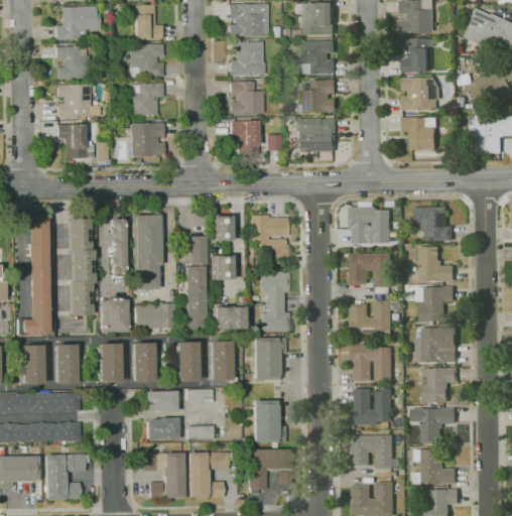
[(404,32),(404,20),(410,20),(410,14),(404,14),(404,0),(414,0),(414,1),(426,0),(436,0),(437,9),(436,9),(436,31),(404,32)]
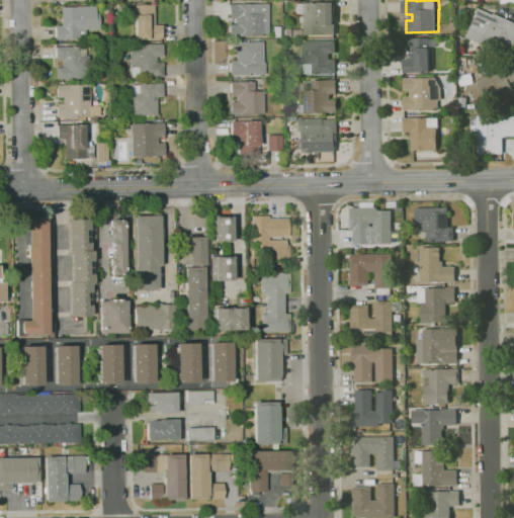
[(339,34),(306,35),(306,13),(300,13),(300,4),(306,4),(306,3),(337,2),(338,23),(339,23),(339,34)]
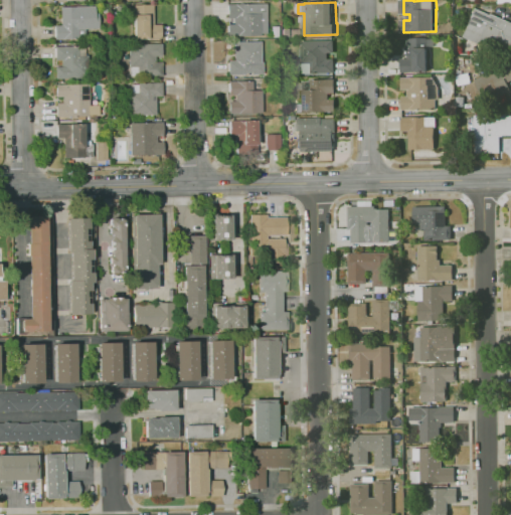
[(231,36),(230,24),(236,24),(236,18),(230,18),(230,4),(270,3),(270,33),(264,33),(264,36),(231,36)]
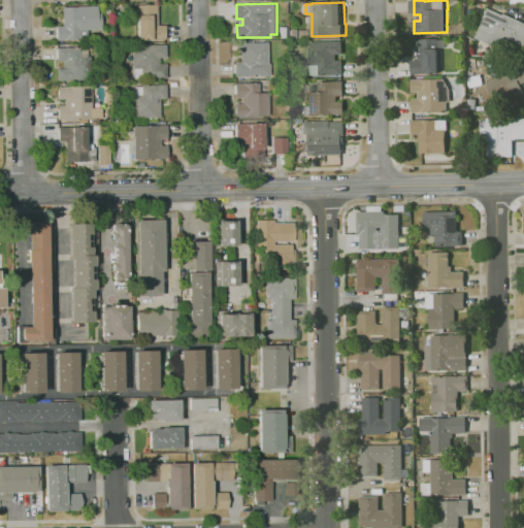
[(140,40),(140,15),(140,5),(160,5),(161,26),(168,25),(168,39),(140,40)]
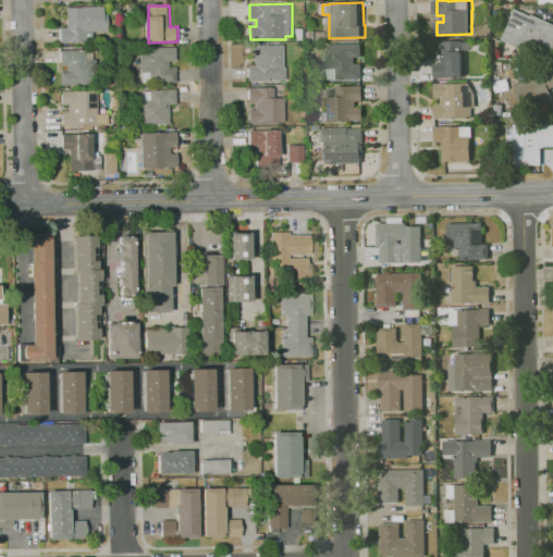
[(63,42),(63,27),(70,27),(69,8),(106,7),(107,14),(110,14),(110,32),(88,32),(89,42),(63,42)]
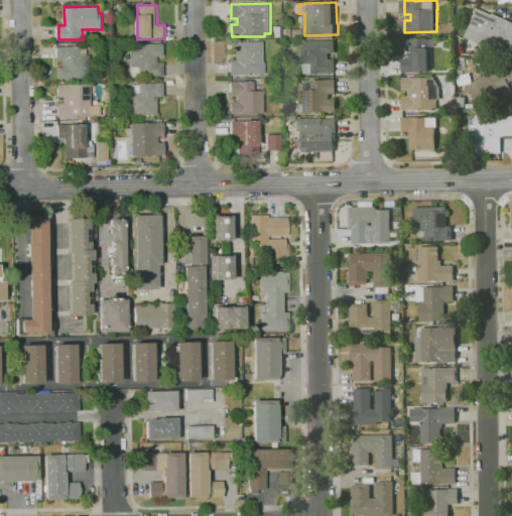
[(511,50),(501,45),(501,46),(487,40),(485,45),(468,37),(480,8),(495,15),(496,14),(511,20),(511,50)]
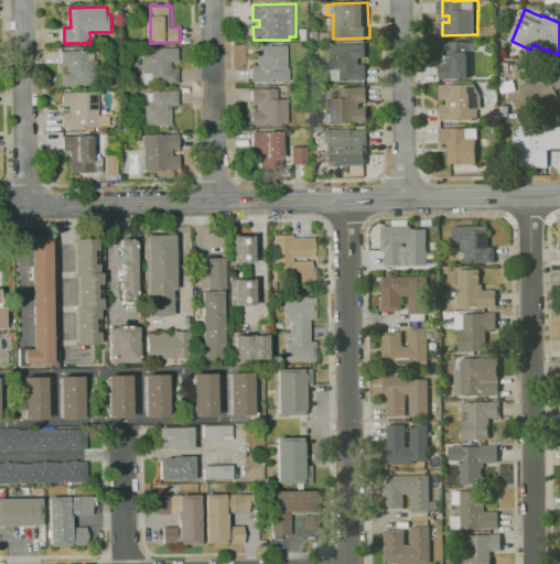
[(443,79),(443,64),(451,64),(450,61),(447,61),(447,52),(451,52),(450,42),(472,42),(473,53),(474,79),(443,79)]
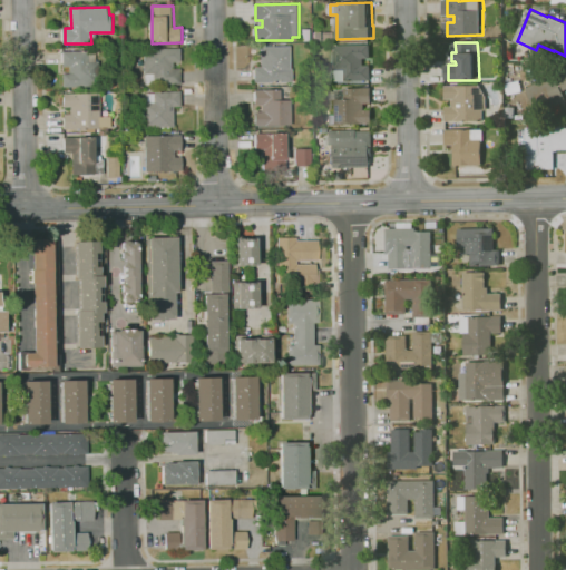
[(338,81),(338,46),(373,45),(373,58),(367,58),(367,66),(373,66),(373,80),(338,81)]
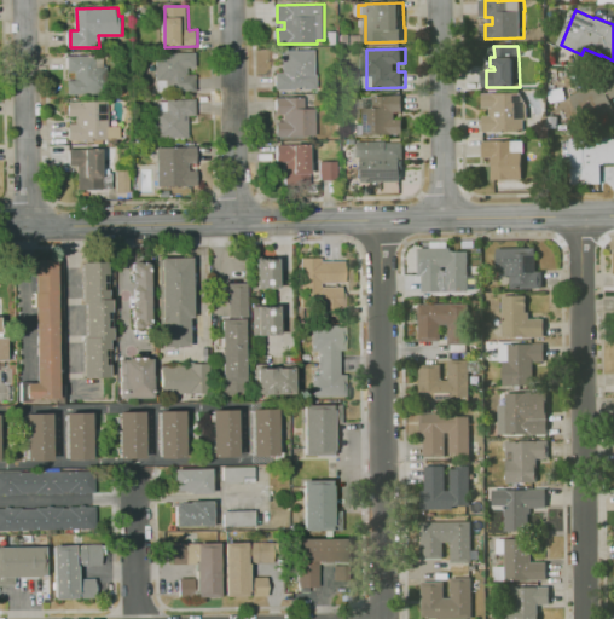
[(279,90),(278,73),(287,73),(285,51),(317,50),(318,75),(319,75),(319,88),(279,90)]
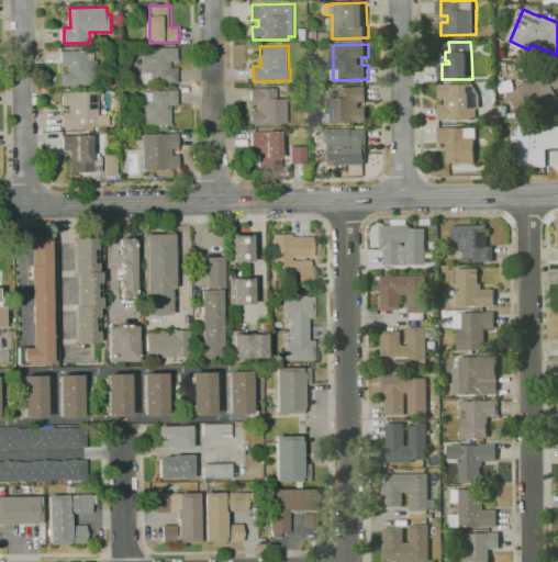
[(146,85),(145,72),(144,48),(179,48),(179,62),(174,62),(174,68),(180,68),(180,83),(146,85)]
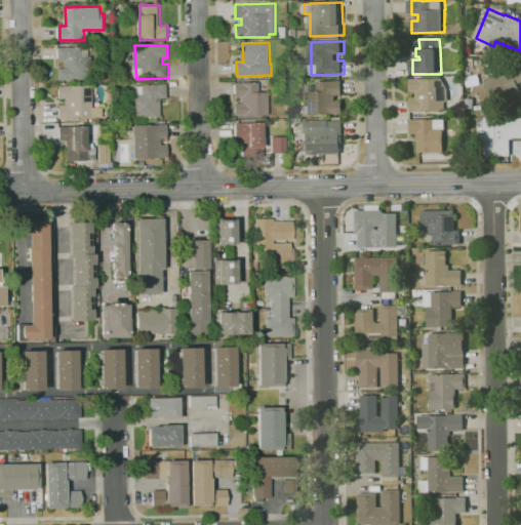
[(61,81),(61,80),(59,68),(67,68),(67,62),(61,62),(59,47),(83,47),(83,48),(90,48),(90,56),(93,56),(93,80),(61,81)]
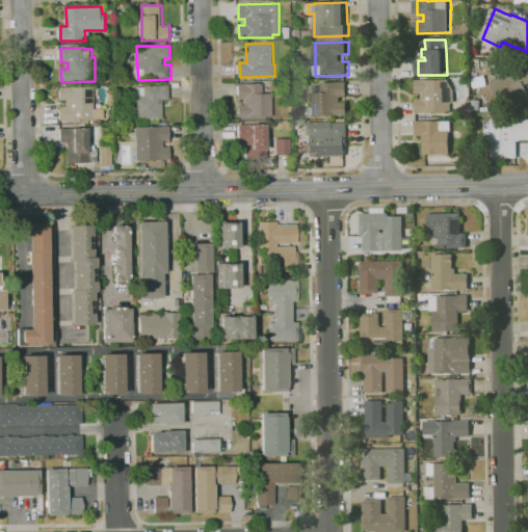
[(502,71),(499,64),(504,61),(508,68),(502,71)]
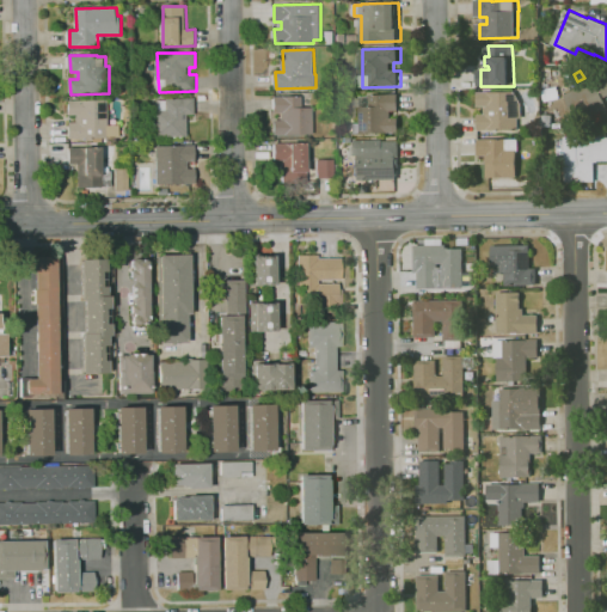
[(606,111),(582,123),(568,95),(584,86),(582,80),(587,78),(589,84),(598,80),(596,79),(606,73),(606,111)]
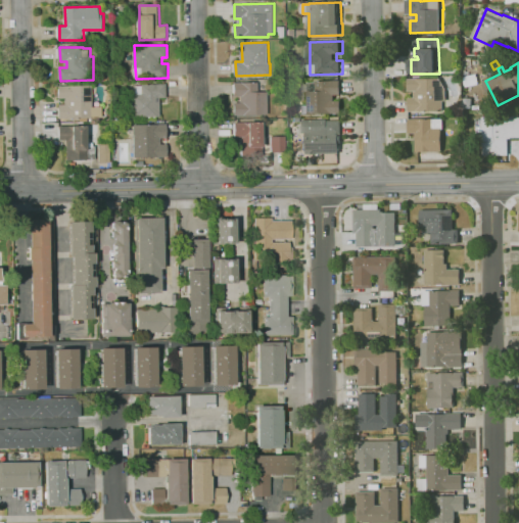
[(343,113),(341,113),(304,113),(304,105),(311,105),(311,91),(311,82),(311,78),(317,78),(317,82),(319,82),(319,81),(343,81),(343,95),(337,95),(337,101),(343,101),(343,113)]
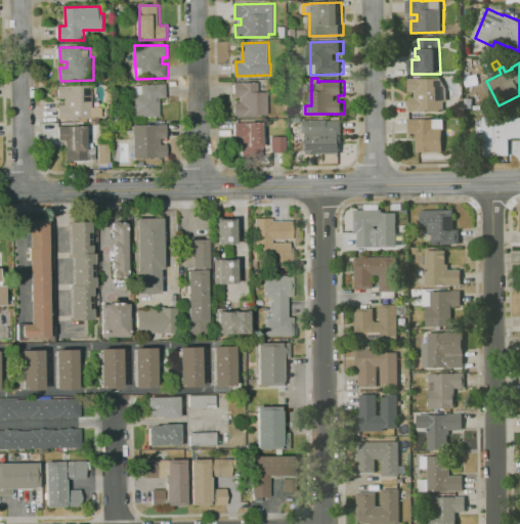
[(451,90),(451,112),(413,112),(413,97),(419,97),(419,91),(412,91),(412,79),(444,79),(451,90)]
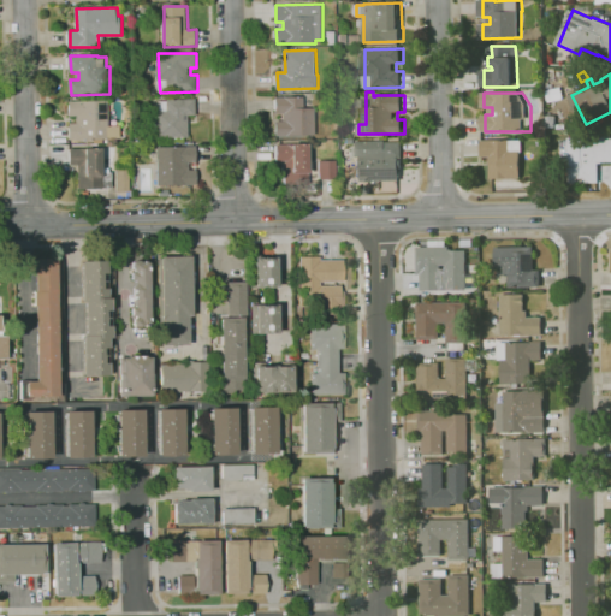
[(278,136),(278,122),(285,120),(285,114),(278,114),(277,98),(306,96),(306,108),(316,108),(318,135),(278,136)]
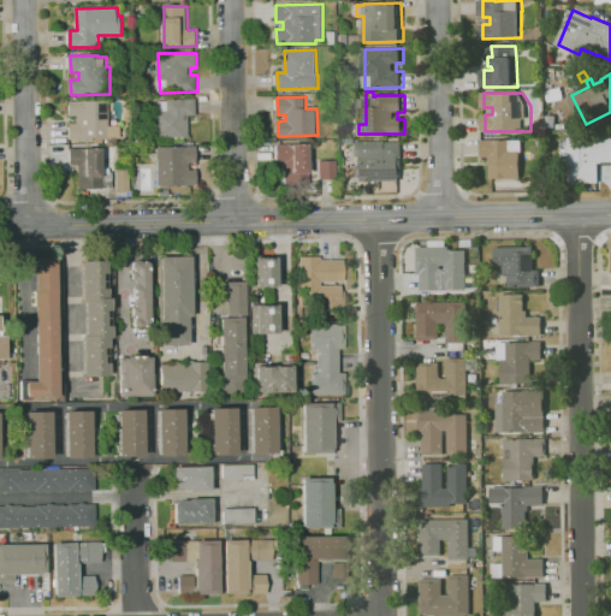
[(187,142),(177,142),(177,141),(178,140),(178,137),(159,138),(159,111),(160,111),(160,101),(170,101),(170,99),(197,99),(197,116),(190,116),(191,137),(185,138),(185,140),(187,140),(187,142)]
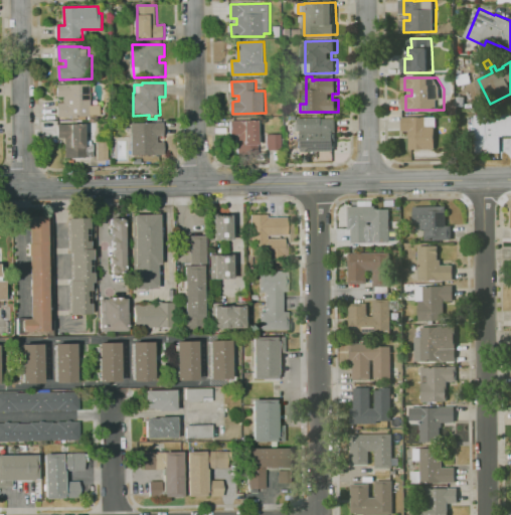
[(60,117),(59,104),(66,103),(65,97),(59,97),(59,86),(92,84),(92,86),(93,106),(91,106),(91,113),(93,113),(93,116),(60,117)]
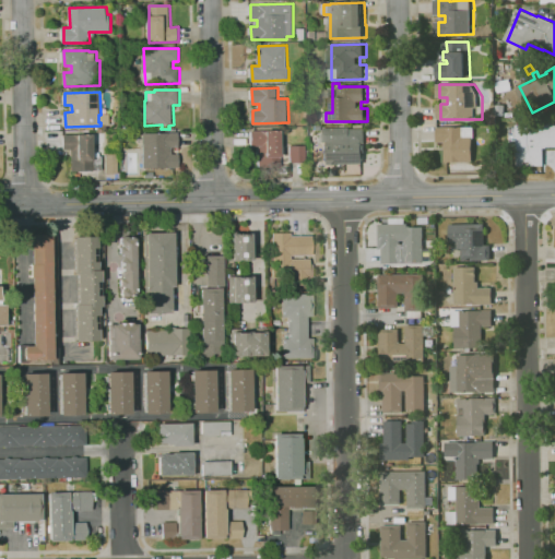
[(517,117),(499,117),(499,105),(508,105),(508,113),(517,113),(517,117)]
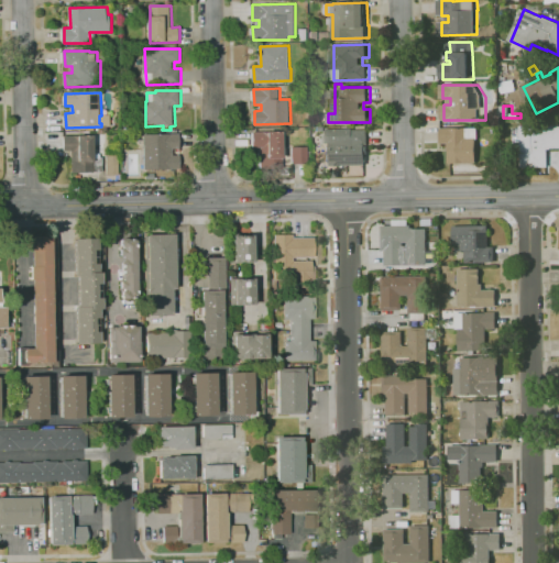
[(551,167),(524,168),(524,145),(524,125),(558,125),(558,148),(555,148),(555,150),(550,150),(551,167)]
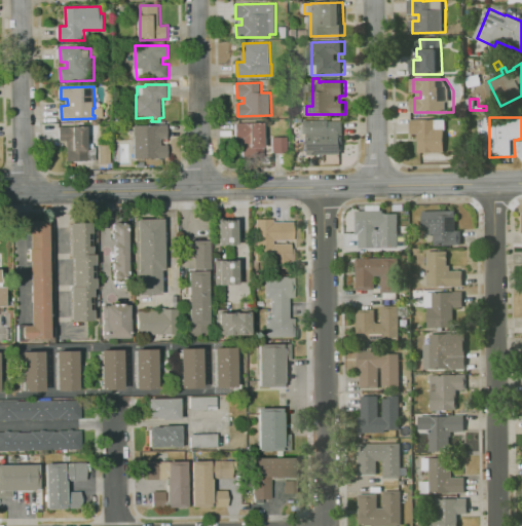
[(421,153),(421,134),(415,134),(414,120),(449,119),(449,129),(448,130),(448,152),(421,153)]
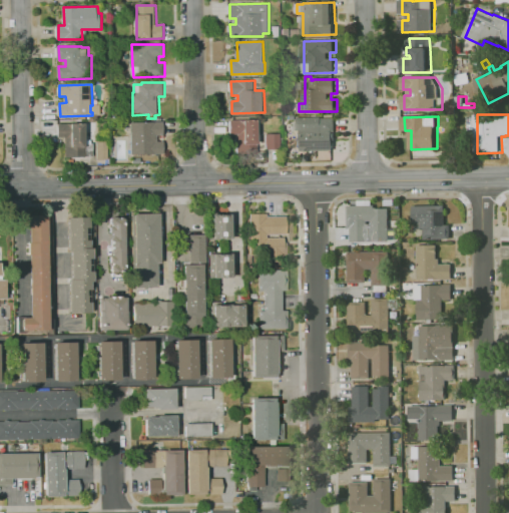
[(303,151),(303,147),(299,147),(299,137),(303,137),(303,131),(300,131),(299,117),(324,117),(324,118),(338,118),(338,131),(335,131),(335,140),(337,141),(338,147),(336,148),(336,150),(303,151)]
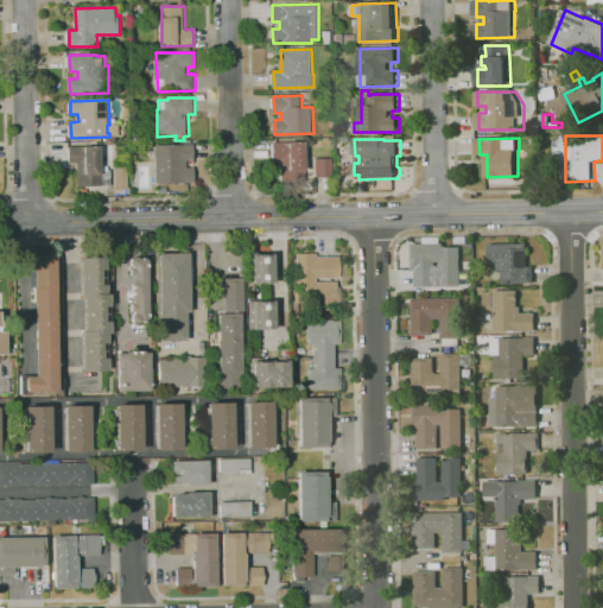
[(283,181),(283,159),(275,159),(274,143),(306,143),(306,181),(283,181)]
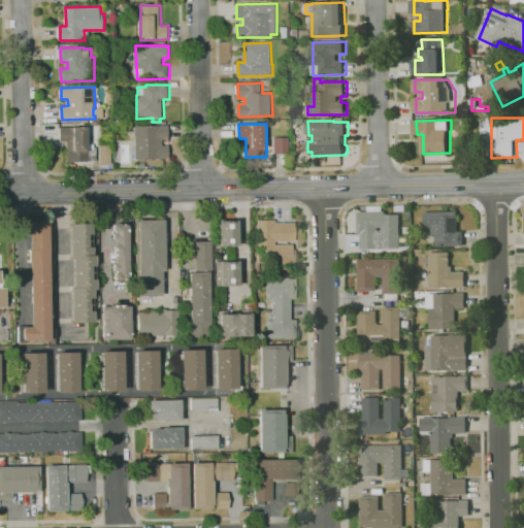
[(137,159),(136,126),(161,126),(161,125),(170,125),(170,139),(164,139),(164,146),(170,145),(170,159),(137,159)]
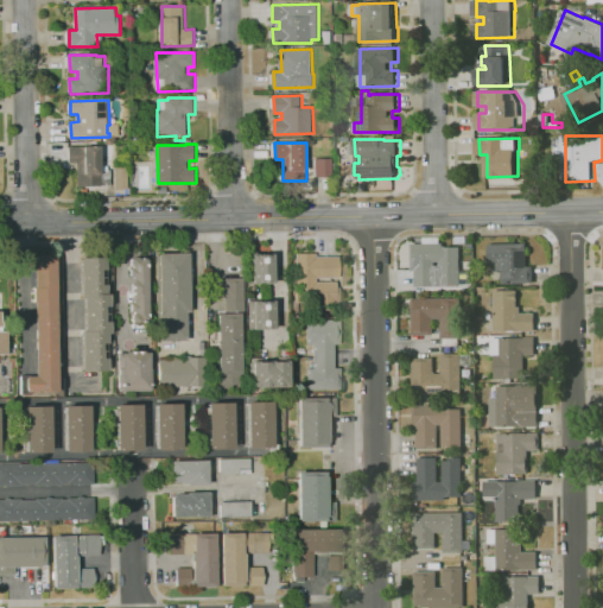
[(113,187),(80,187),(80,163),(71,163),(71,147),(102,146),(102,170),(113,170),(113,187)]
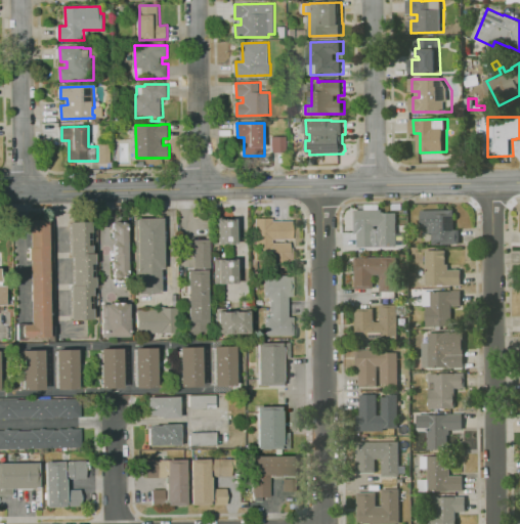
[(273,153),(273,137),(288,137),(289,153),(273,153)]
